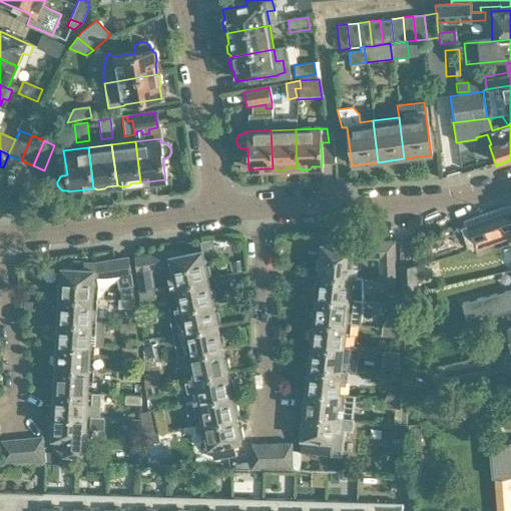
[(510,235),(510,209),(457,228),(461,244),(446,249),(448,259),(468,252),(467,251),(474,248),(507,237),(510,235)]
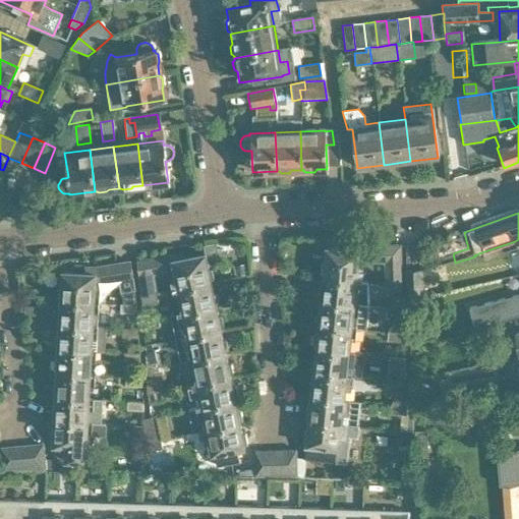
[(518,248),(515,241),(481,252),(483,261),(518,248)]
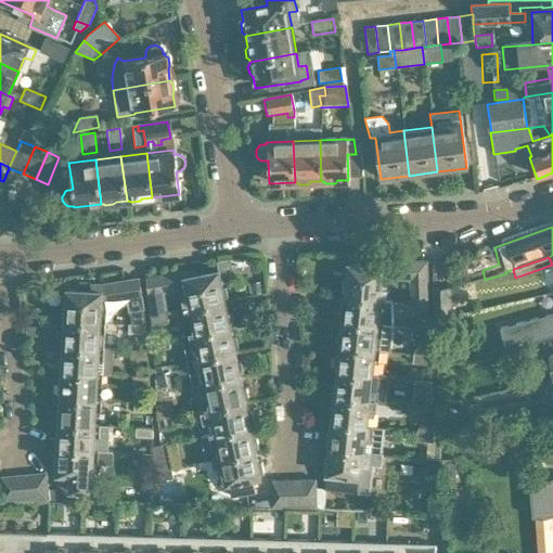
[(240,258),(228,260),(230,269),(241,267),(240,258)]
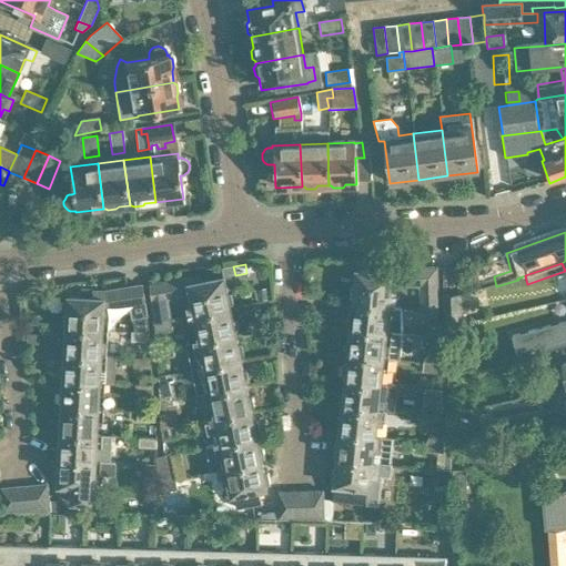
[(436,313),(434,270),(390,269),(390,275),(354,272),(353,290),(349,291),(349,301),(351,302),(351,304),(393,309),(395,297),(420,297),(420,311),(436,313)]
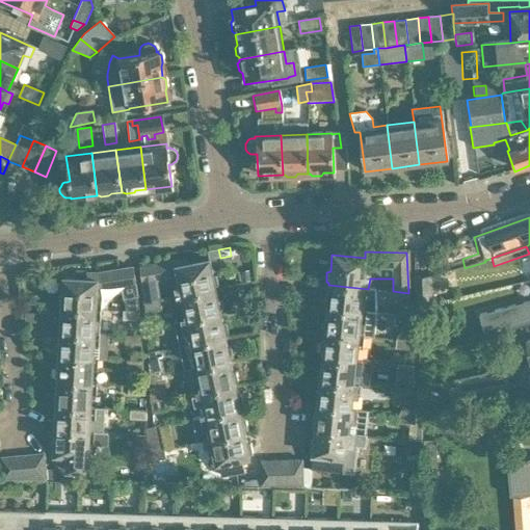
[(175,261),(137,267),(142,294),(143,303),(159,300),(158,292),(156,282),(176,279),(178,287),(175,287),(177,297),(214,290),(214,289),(217,287),(215,279),(211,277),(208,261),(175,266),(175,261)]
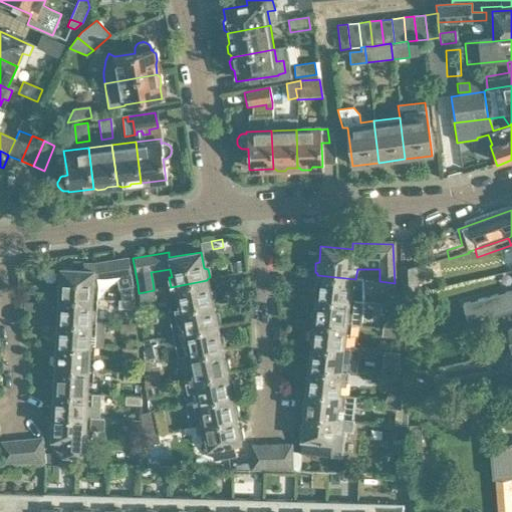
[(56,286),(55,294),(58,296),(58,298),(97,300),(102,300),(102,286),(117,284),(118,289),(122,288),(123,300),(123,301),(134,302),(134,297),(128,259),(91,265),(92,271),(60,269),(59,285),(56,286)]
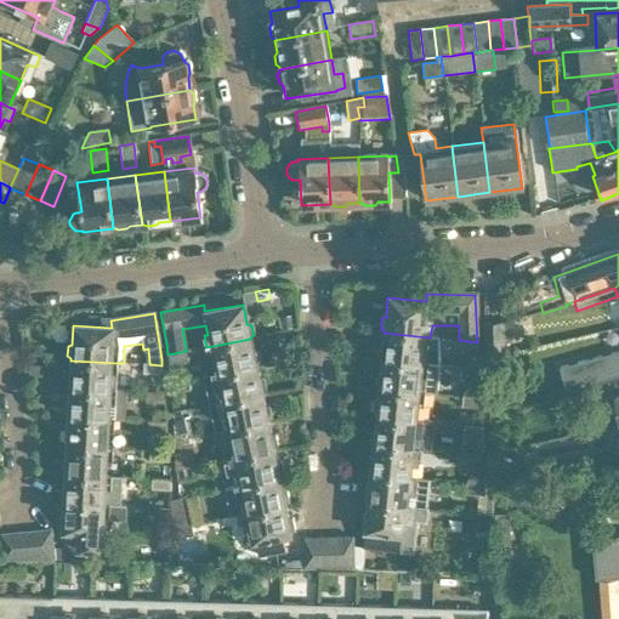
[(504,322),(488,322),(484,322),(482,322),(483,356),(486,356),(505,355),(504,322)]
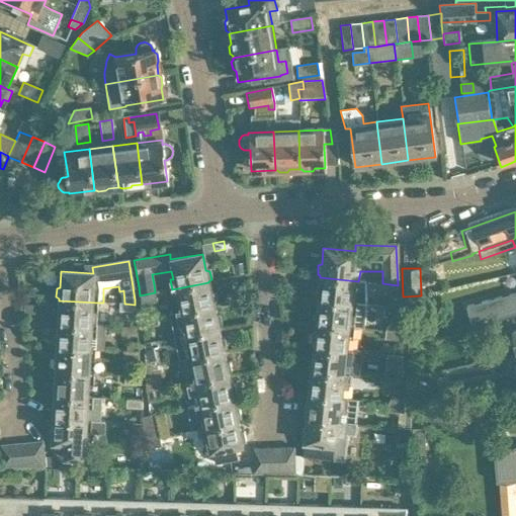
[(316,288),(315,297),(318,299),(318,301),(356,305),(366,306),(365,281),(358,281),(320,277),(319,287),(316,288)]
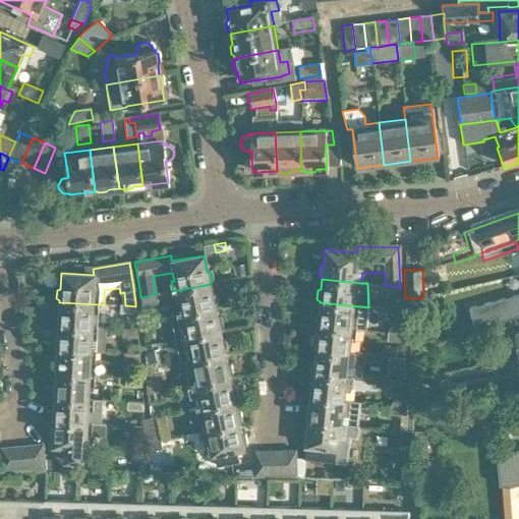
[(173,314),(170,314),(170,316),(178,314),(214,307),(214,306),(218,303),(216,295),(212,294),(210,284),(173,291),(175,300),(171,301),(173,314)]
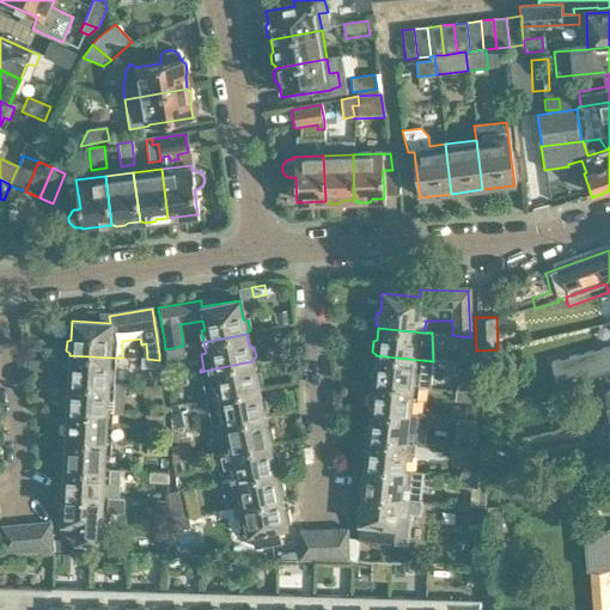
[(470,346),(470,337),(452,335),(453,347),(470,346)]
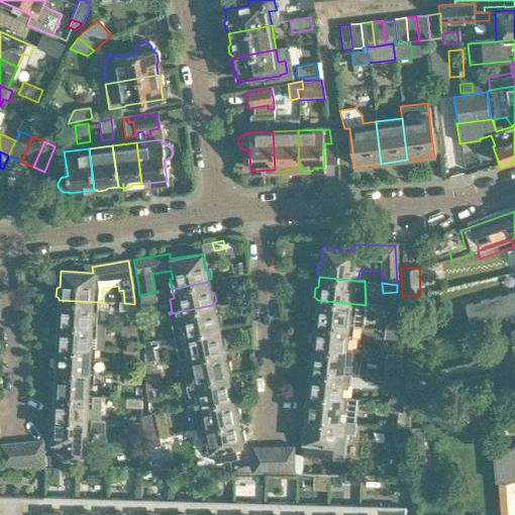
[(155,292),(139,295),(140,304),(157,300),(155,292)]
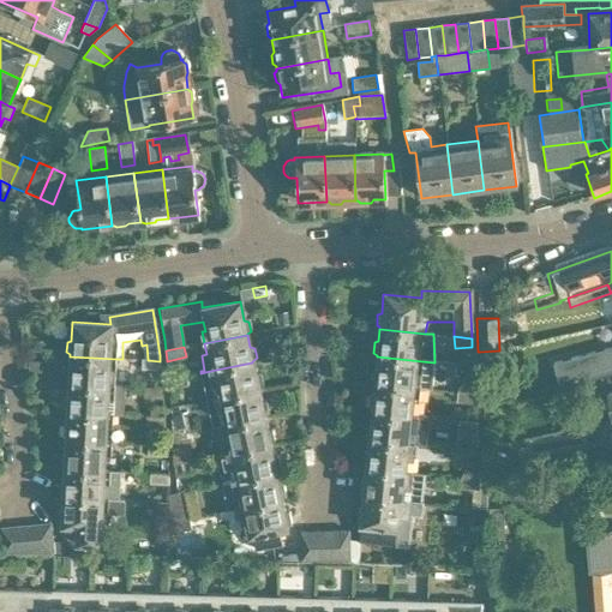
[(611,354),(598,358),(555,370),(559,388),(604,376),(611,373),(611,354)]
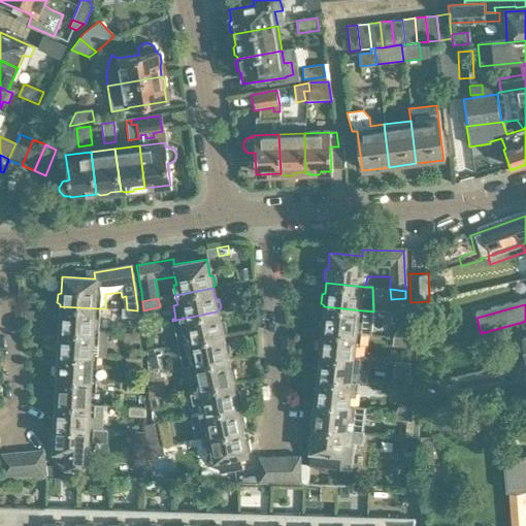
[(99,319),(100,308),(60,306),(60,317),(56,318),(56,326),(59,327),(59,330),(98,332),(98,331),(95,331),(95,319),(99,319)]
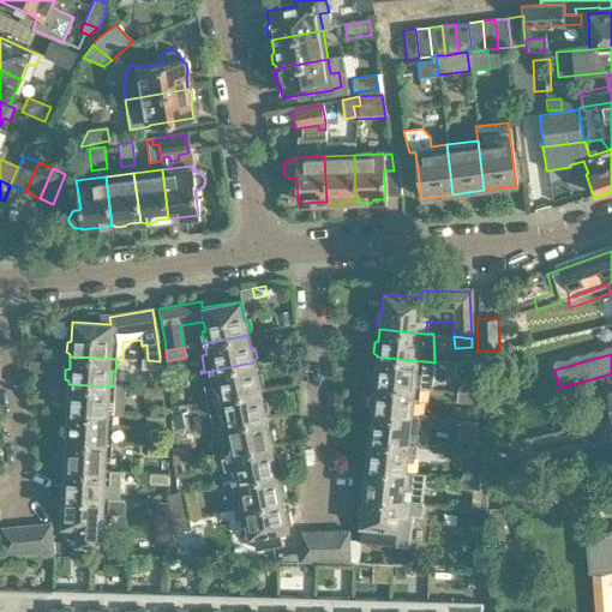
[(435,363),(423,361),(377,357),(376,367),(371,369),(370,378),(373,381),(373,385),(420,390),(432,391),(435,363)]
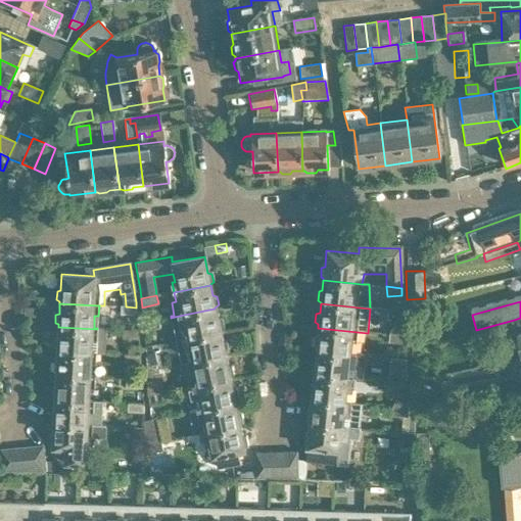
[(137,316),(136,308),(126,306),(126,305),(121,305),(121,315),(137,316)]
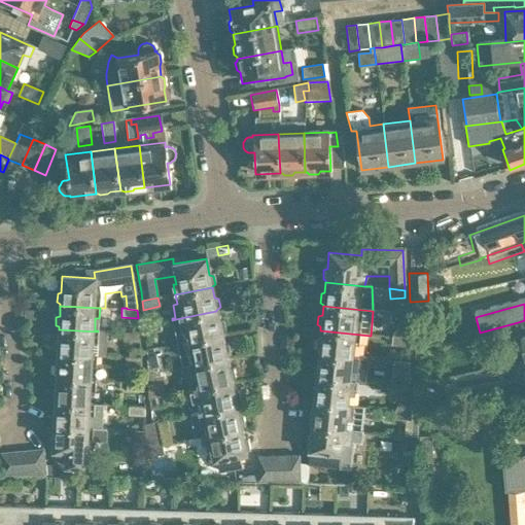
[(180,318),(172,320),(176,343),(184,342),(184,341),(187,341),(221,334),(220,331),(223,329),(222,320),(218,321),(216,311),(180,318)]
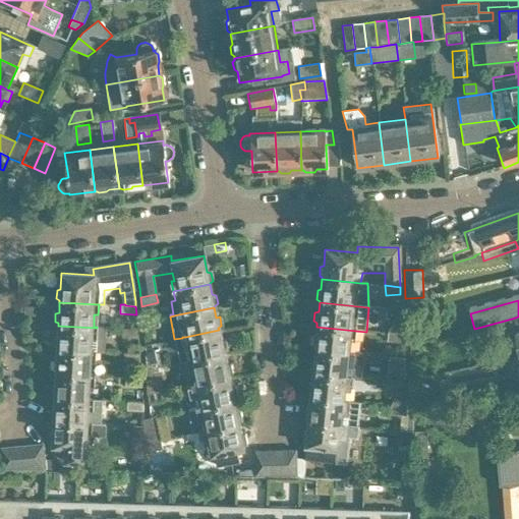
[(402,320),(402,309),(387,308),(386,318),(402,320)]
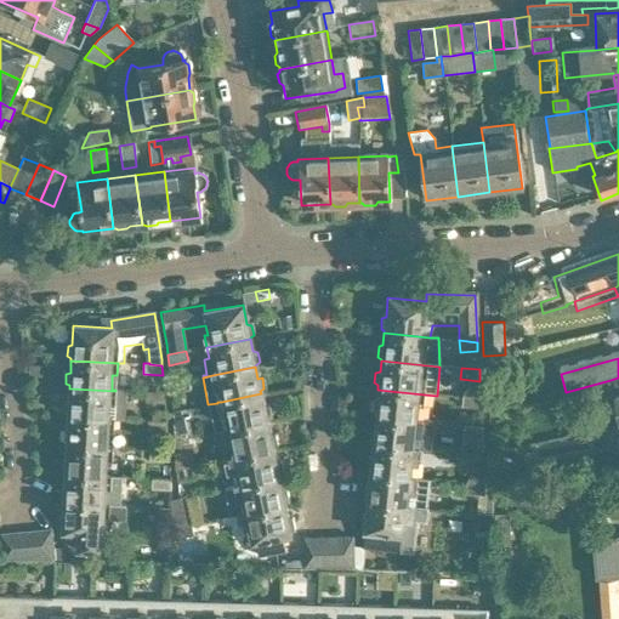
[(188,379),(170,382),(170,395),(189,390),(188,379)]
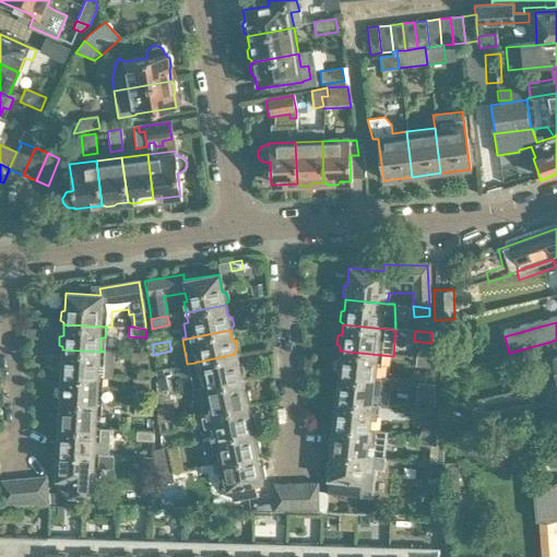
[(58,363),(58,371),(61,372),(61,377),(103,379),(110,379),(113,353),(104,352),(62,350),(62,360),(58,363)]
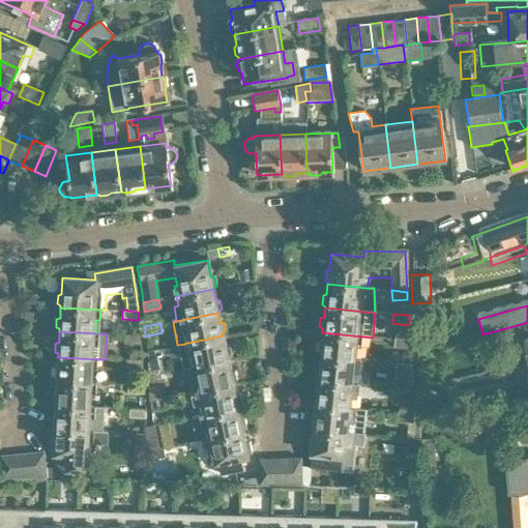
[(361,347),(362,336),(322,332),(321,342),(318,343),(317,351),(320,352),(320,356),(359,360),(359,358),(356,358),(357,346),(361,347)]
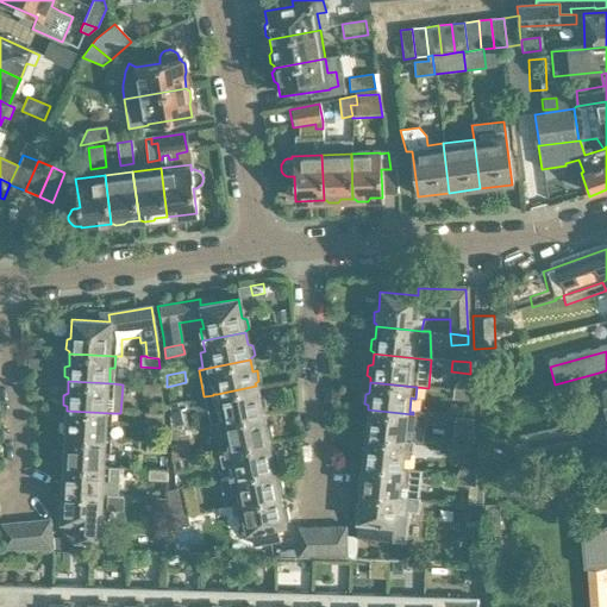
[(161,396),(161,386),(143,383),(142,395),(161,396)]
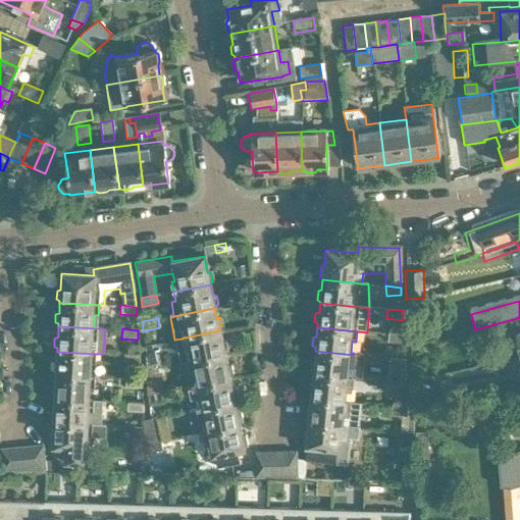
[(183,339),(174,340),(179,363),(188,362),(191,361),(224,354),(223,352),(226,350),(224,341),(220,341),(219,330),(186,338),(183,338),(183,339)]
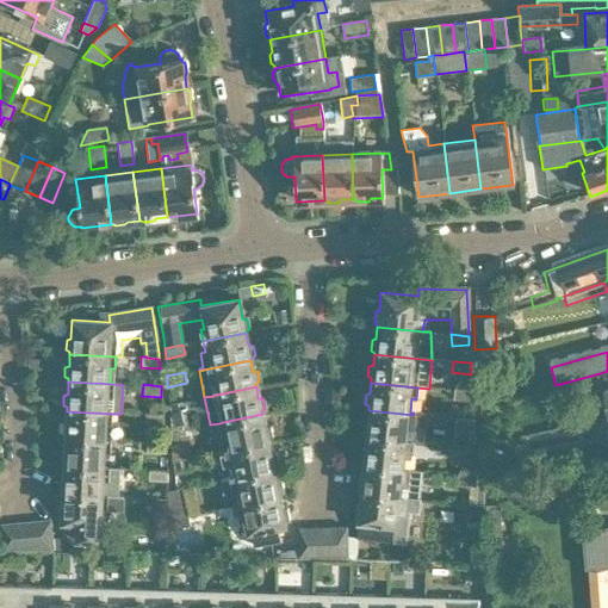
[(472,402),(472,392),(454,391),(453,401),(472,402)]
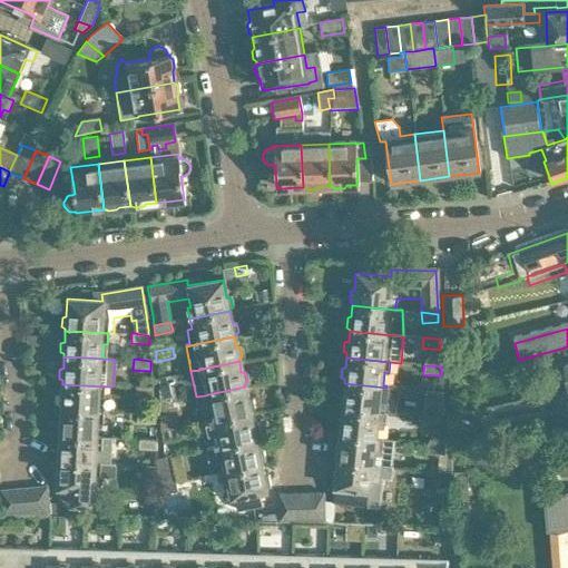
[(174,374),(158,378),(158,389),(176,384),(174,374)]
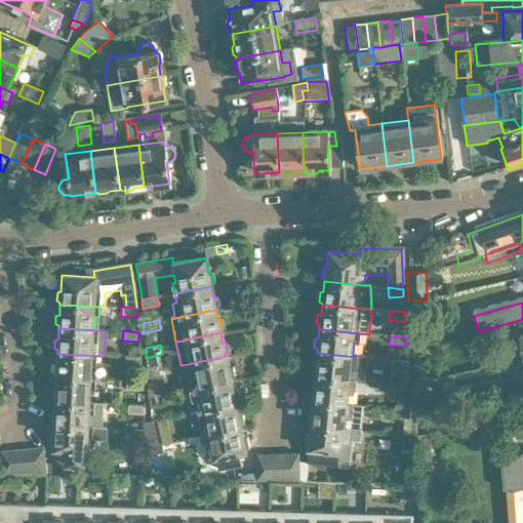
[(366,358),(356,357),(317,353),(316,362),(313,363),(312,372),(315,373),(315,377),(354,380),(364,381),(366,358)]
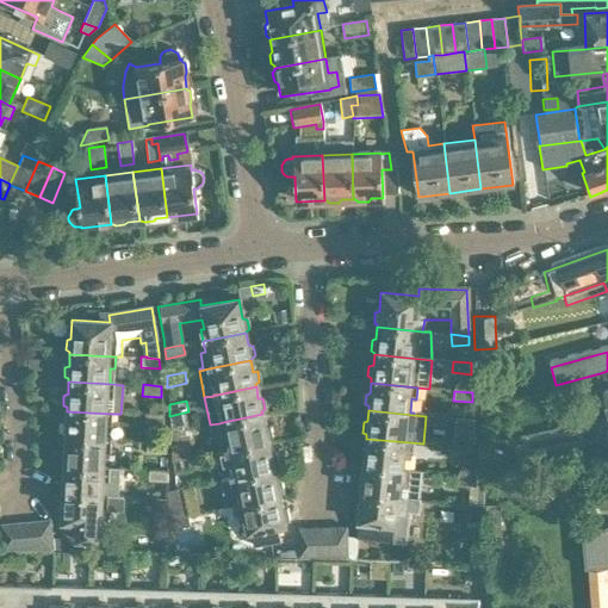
[(107,425),(111,425),(112,414),(67,411),(66,422),(62,423),(62,433),(66,435),(66,440),(111,442),(111,439),(106,439),(107,425)]
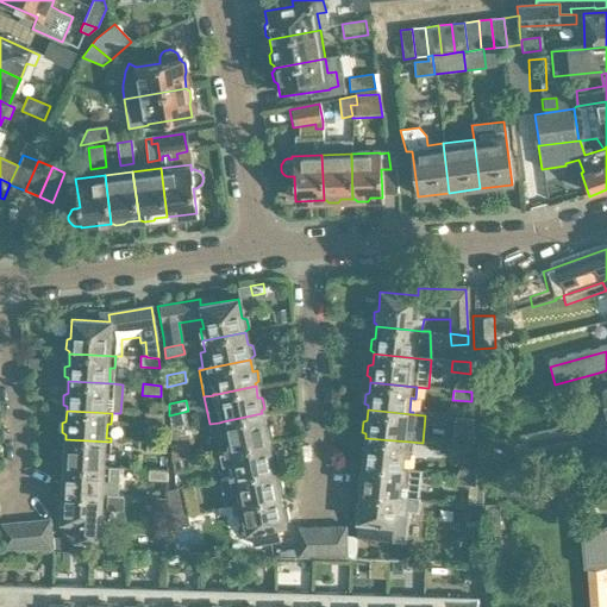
[(163,425),(162,413),(144,412),(144,424),(163,425)]
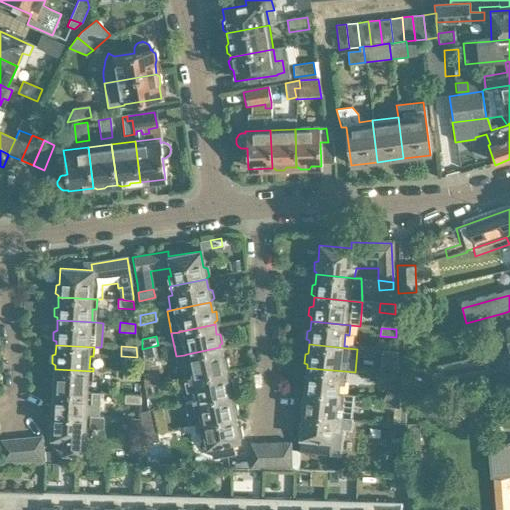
[(221,357),(220,347),(187,354),(184,355),(186,366),(189,365),(192,378),(224,371),(224,368),(227,367),(225,357),(221,357)]
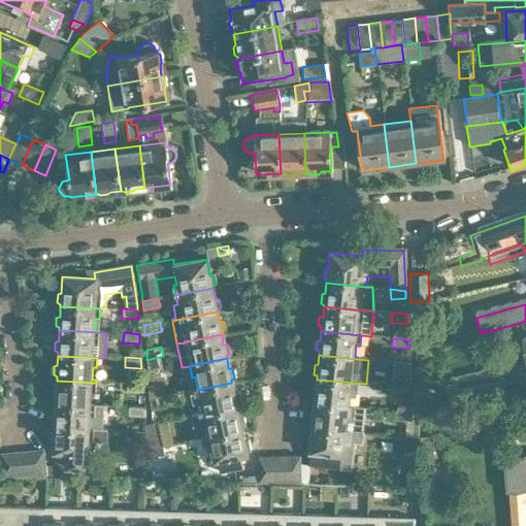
[(409,372),(409,363),(394,362),(393,371),(409,372)]
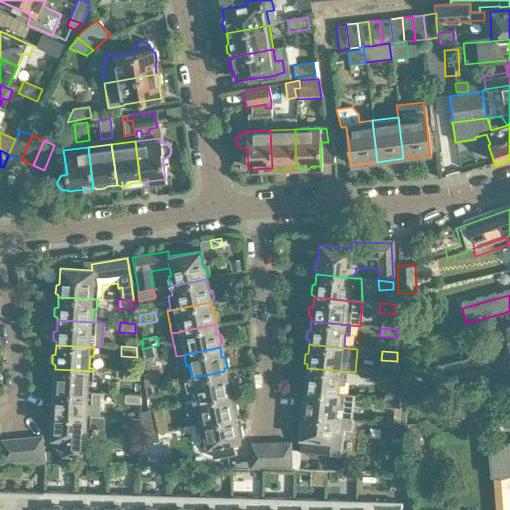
[(158,360),(143,363),(144,372),(160,369),(158,360)]
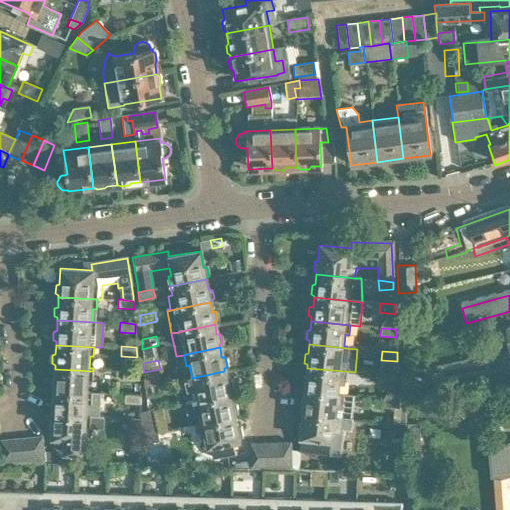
[(342,394),(345,371),(307,368),(306,377),(302,378),(302,386),(305,388),(305,391),(342,395),(342,394)]
